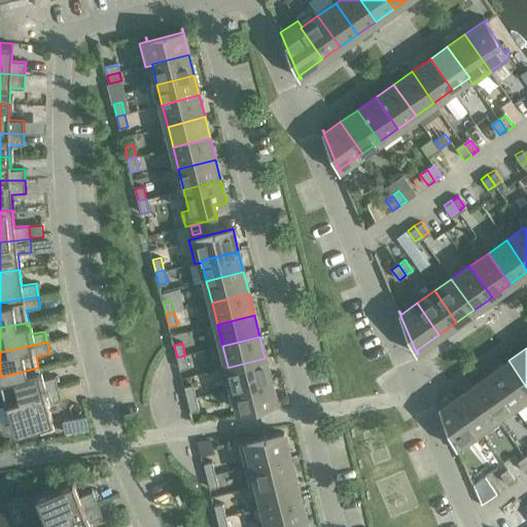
[(188,367),(185,355),(177,357),(180,370),(188,367)]
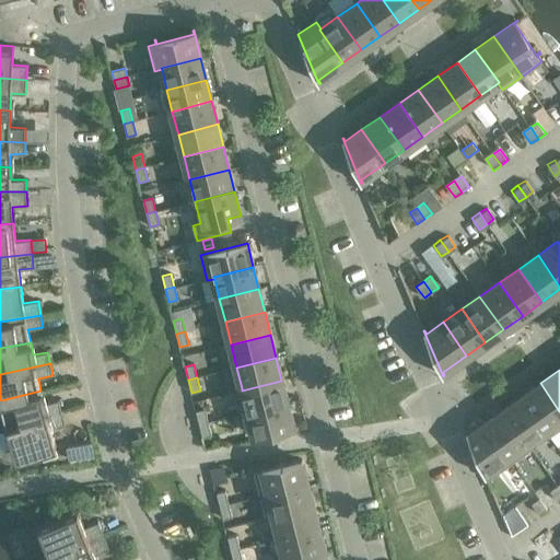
[(287,401),(281,381),(242,391),(242,388),(234,391),(241,416),(248,413),(247,411),(287,401)]
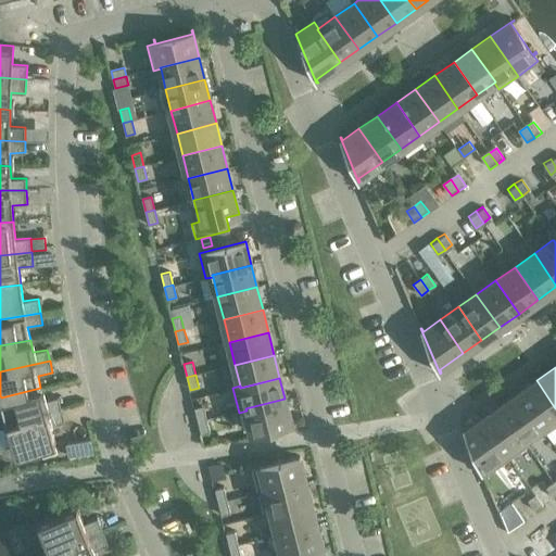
[(555,408),(536,380),(518,393),(542,427),(540,427),(545,433),(555,426),(555,408)]
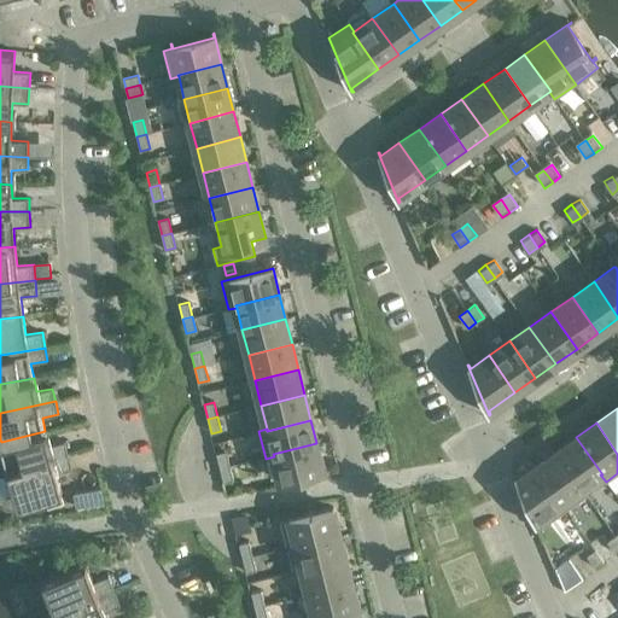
[(48,445),(45,431),(1,442),(7,470),(68,454),(65,441),(48,445)]
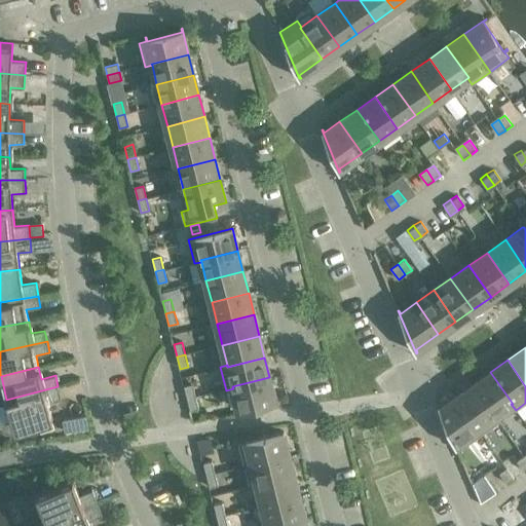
[(513,404),(490,372),(474,384),(495,415),(496,415),(511,404),(513,404)]
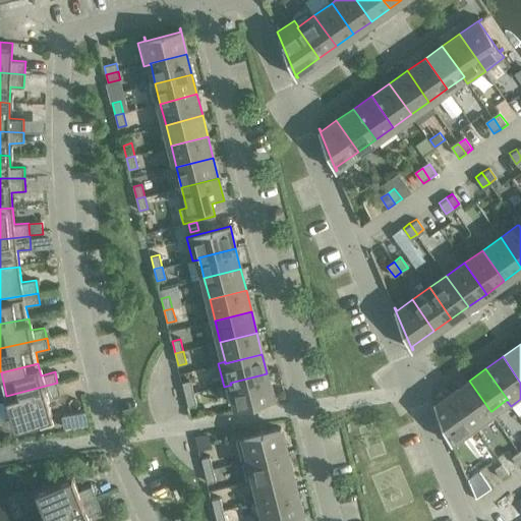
[(273,396),(267,373),(230,383),(231,385),(236,406),(273,396)]
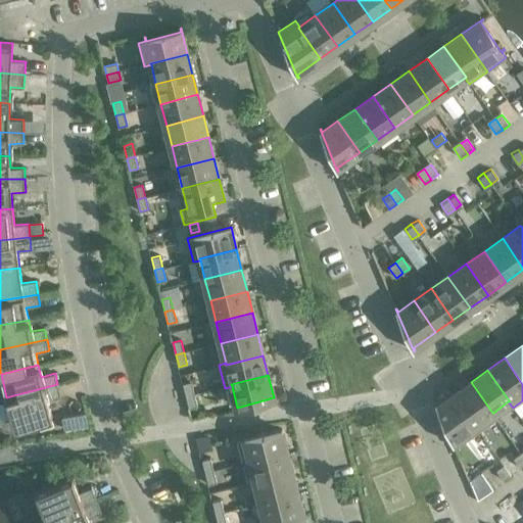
[(183,384),(186,396),(194,394),(191,382),(183,384)]
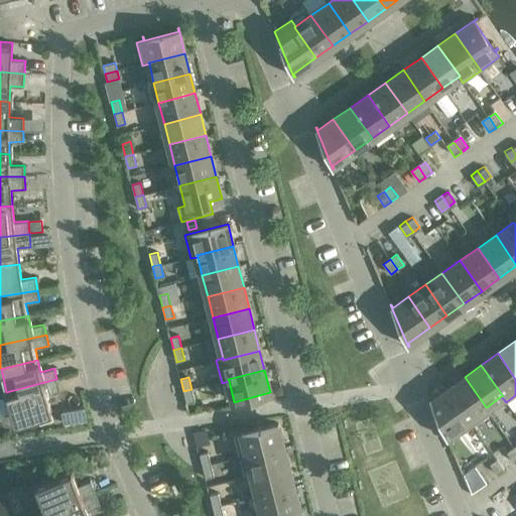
[(486,407),(465,377),(447,389),(473,425),(491,412),(487,407),(486,407)]
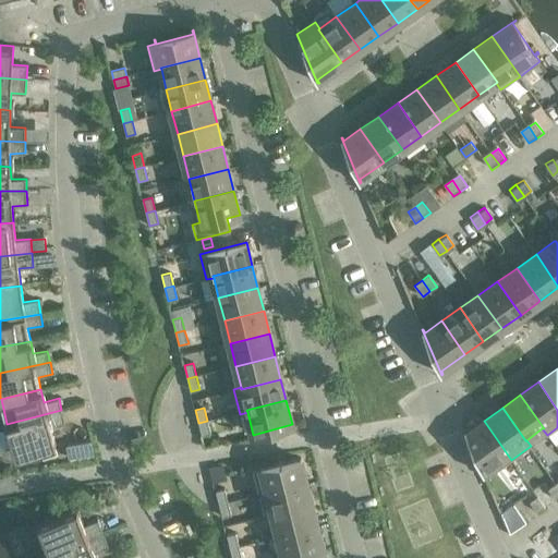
[(65,423),(61,410),(7,424),(16,457),(56,445),(51,427),(65,423)]
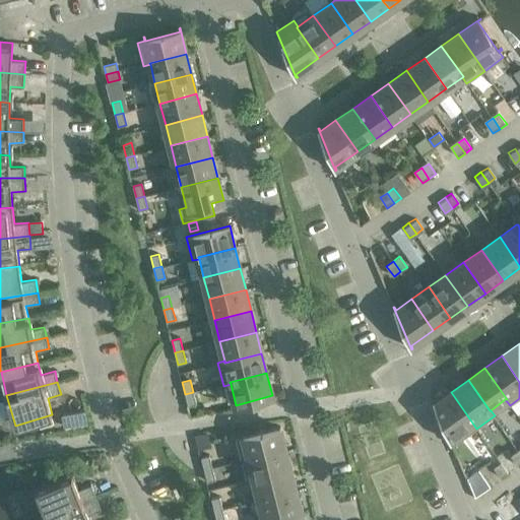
[(196,404),(193,392),(185,394),(188,406),(196,404)]
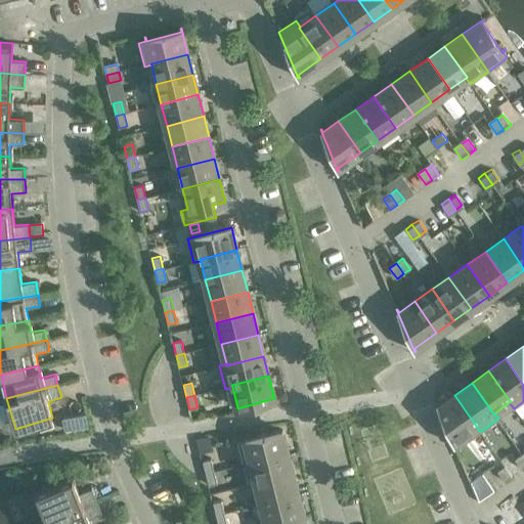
[(480,432),(454,395),(439,405),(437,402),(436,403),(455,449),(480,432)]
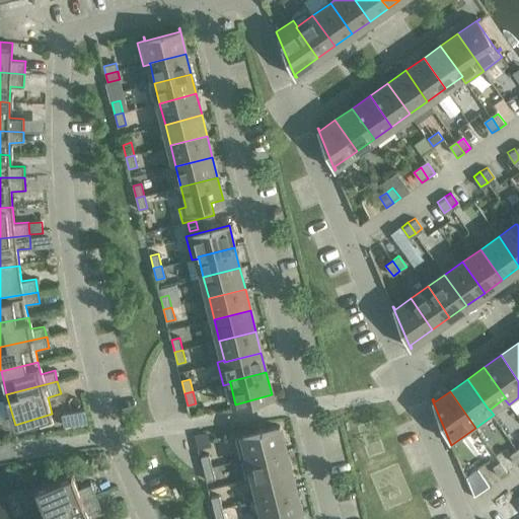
[(84,412),(64,415),(65,428),(86,425),(84,412)]
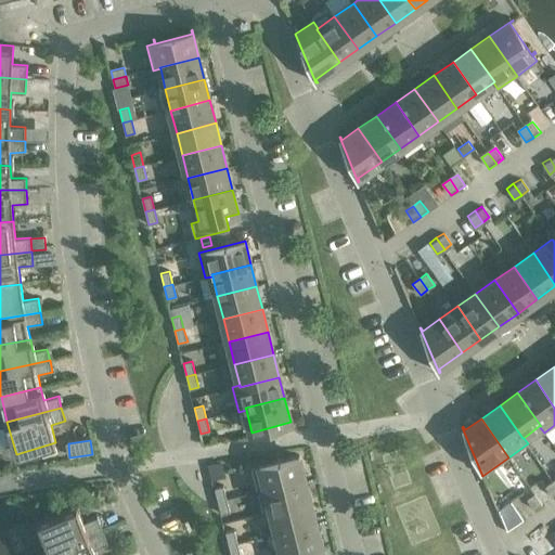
[(253,467),(258,491),(305,479),(299,455),(253,467)]
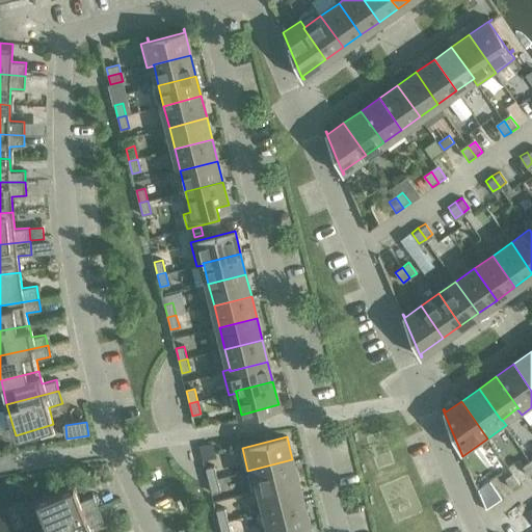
[(297,480),(292,459),(247,471),(254,493),(261,491),(260,489),(297,480)]
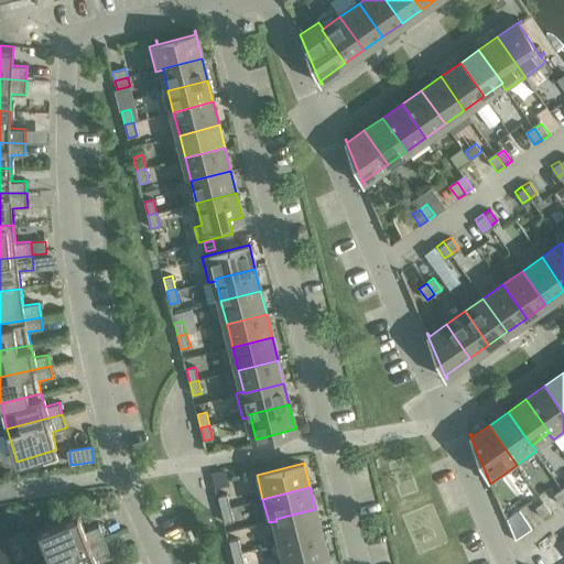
[(563,503),(563,491),(562,489),(554,494),(562,506),(563,503)]
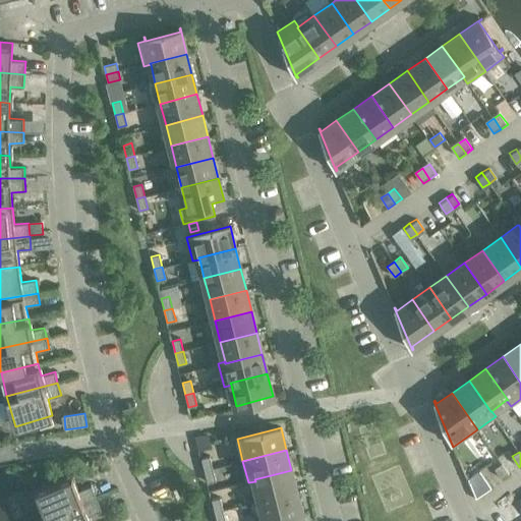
[(201,458),(205,470),(213,468),(210,456),(201,458)]
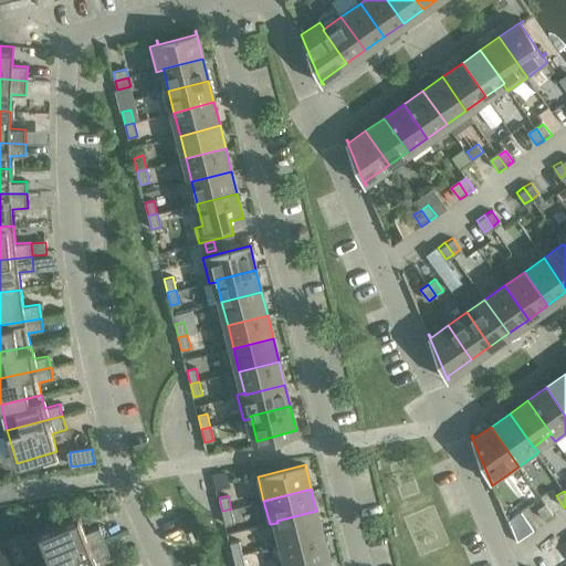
[(545,503),(537,509),(545,521),(553,515),(545,503)]
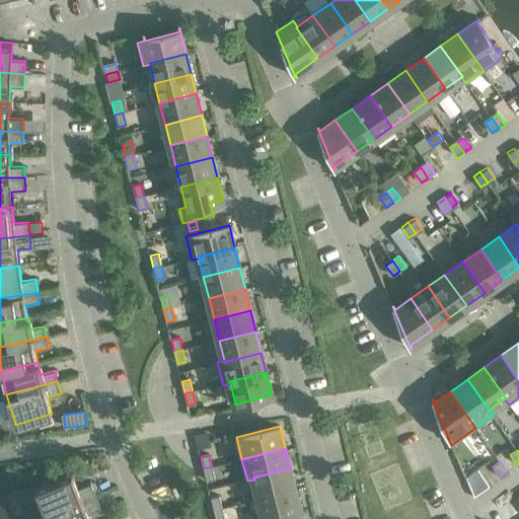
[(215,478),(212,466),(204,468),(207,480),(215,478)]
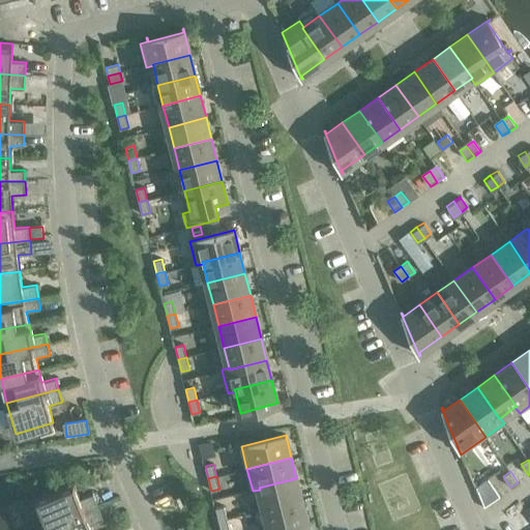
[(301,500),(296,478),(259,488),(260,490),(264,509),(301,500)]
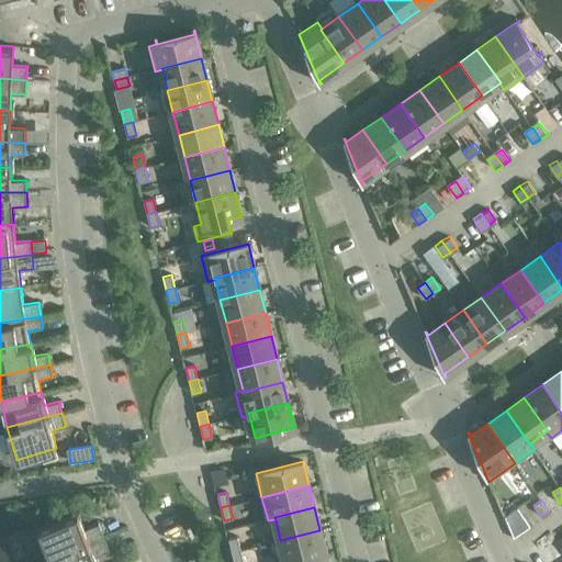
[(506,518),(514,537),(530,526),(518,509),(506,518)]
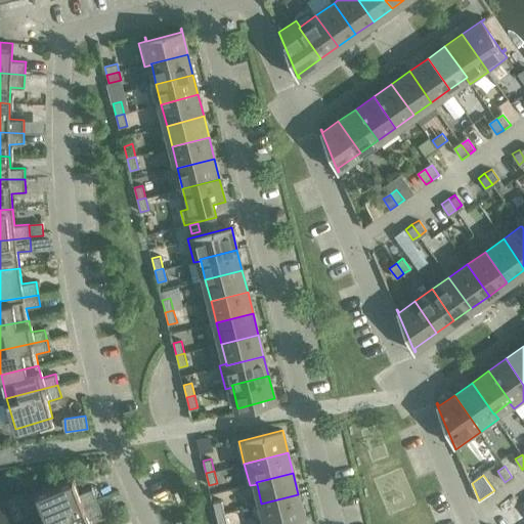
[(36,491),(48,521),(97,500),(92,488),(79,493),(73,477),(36,491)]
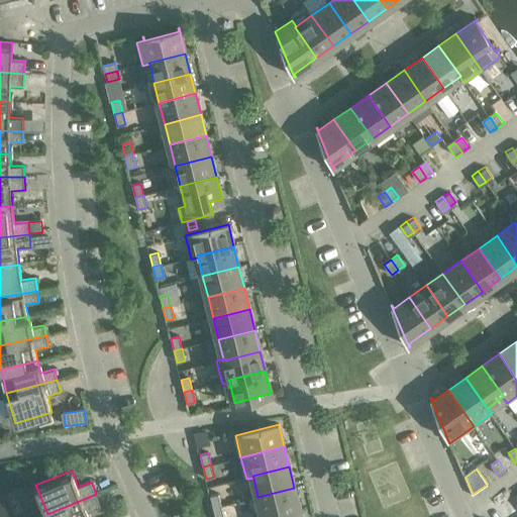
[(267,516),(300,509),(294,488),(257,497),(263,516),(267,516)]
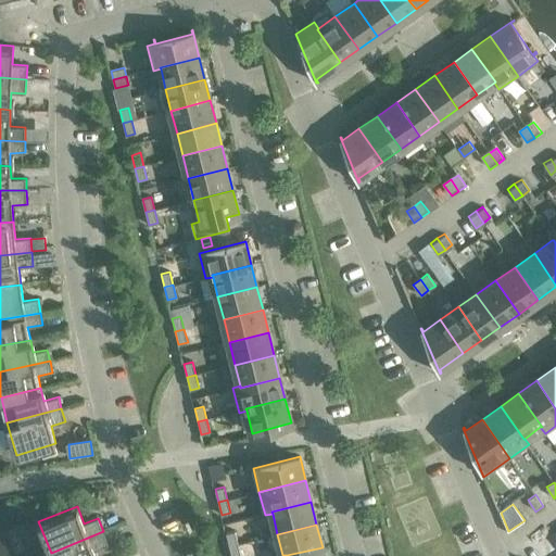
[(109,544),(103,531),(51,553),(52,555),(97,555),(95,550),(109,544)]
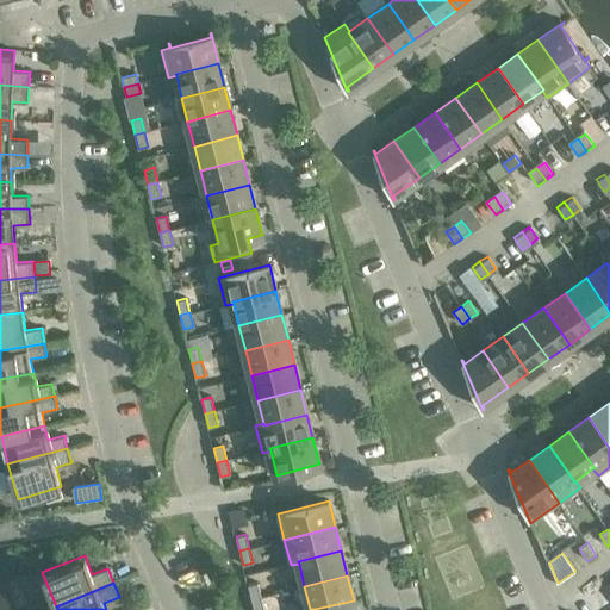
[(248,585),(251,599),(261,597),(257,583),(248,585)]
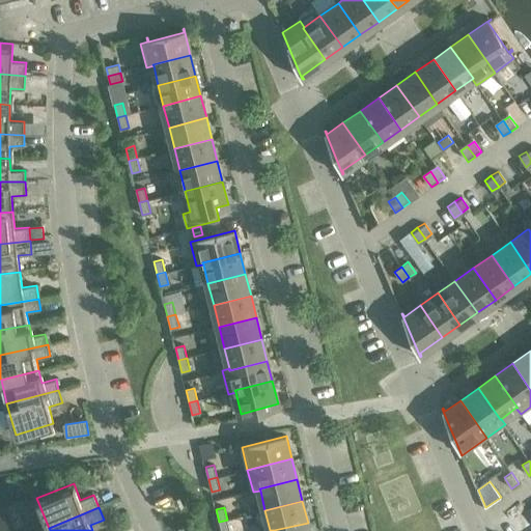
[(230,530),(227,520),(219,522),(221,530),(230,530)]
